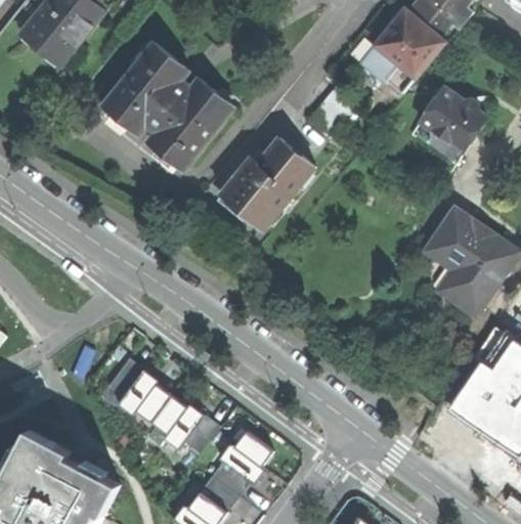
[(36,0),(25,0),(19,7),(27,13),(36,0)]
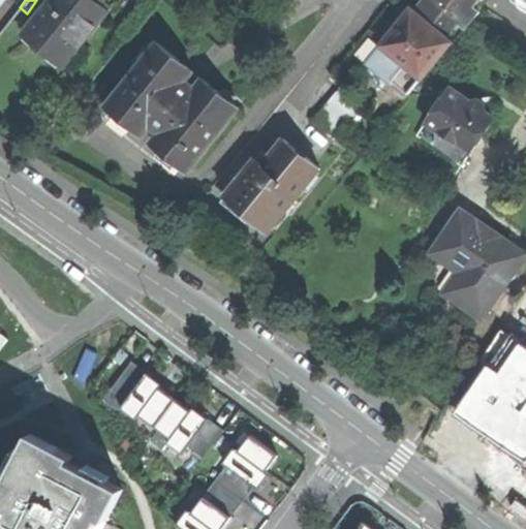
[(49,0),(22,34),(42,50),(49,43),(65,57),(101,11),(93,5),(96,1),(97,2),(98,0),(49,0)]
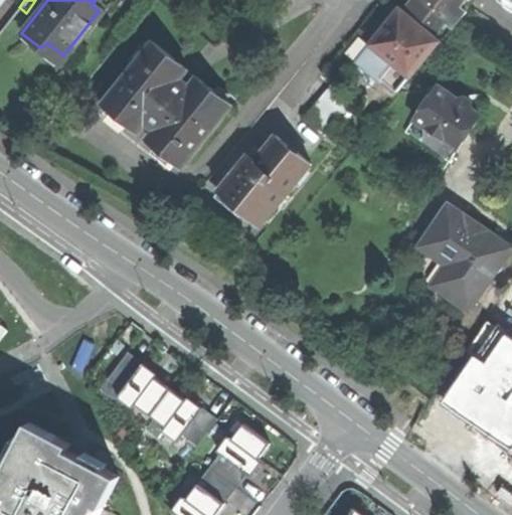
[(416,0),(404,15),(431,36),(443,22),(450,28),(464,11),(459,6),(464,0),(416,0)]
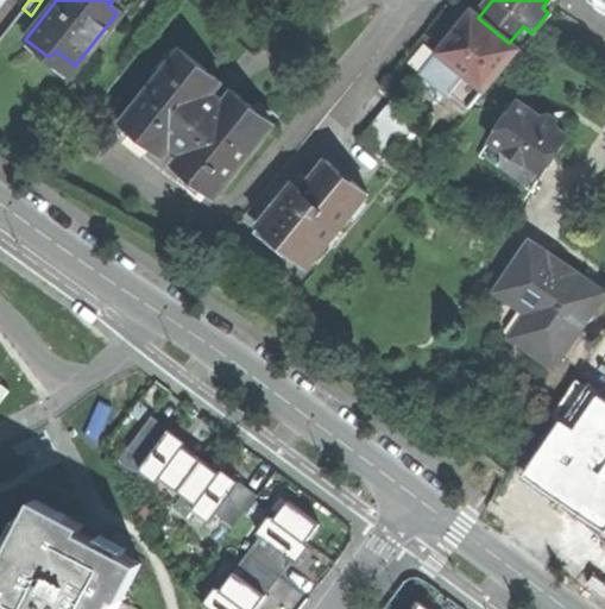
[(466,76),(452,92),(468,105),(516,48),(509,43),(478,18),(470,11),(455,27),(435,51),(466,76)]
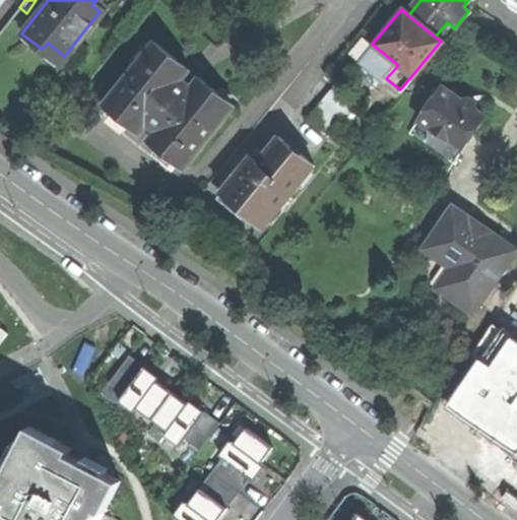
[(187,69),(152,42),(102,105),(136,132),(144,123),(154,131),(146,141),(181,168),(232,105),(196,77),(189,87),(183,82),(179,79),(187,69)]
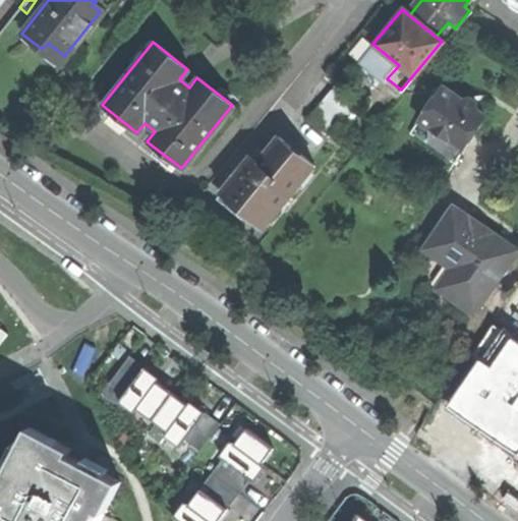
[(384,82),(387,78),(399,65),(372,44),(358,63),(384,82)]
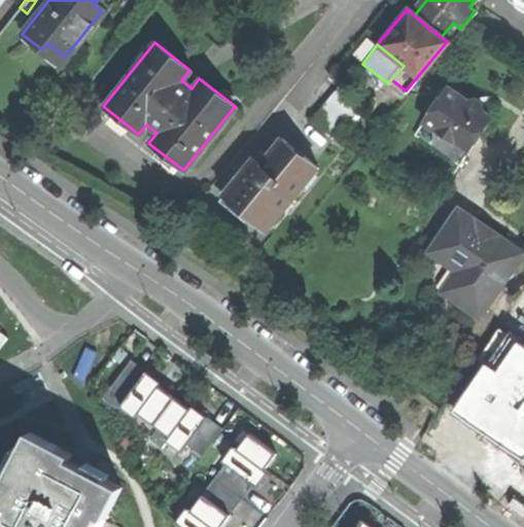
[(309,120),(330,137),(358,102),(338,85),(309,120)]
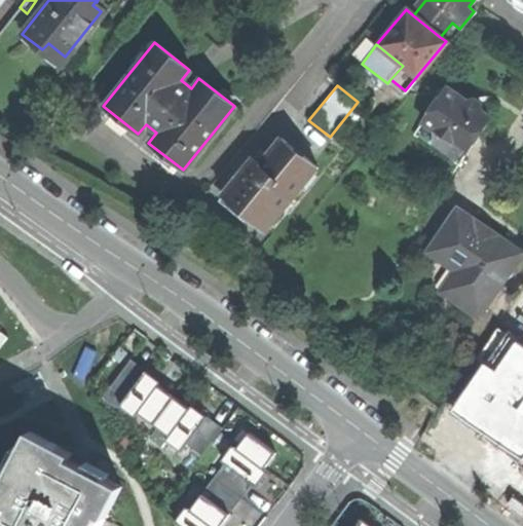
[(436,144),(441,148),(451,143),(464,151),(488,117),(476,109),(467,103),(444,87),(420,120),(432,128),(432,141),(436,144)]
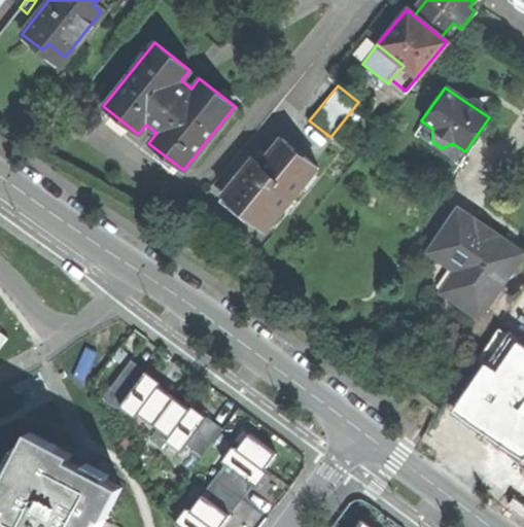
[(473,95),(467,103),(477,109),(482,102),(473,95)]
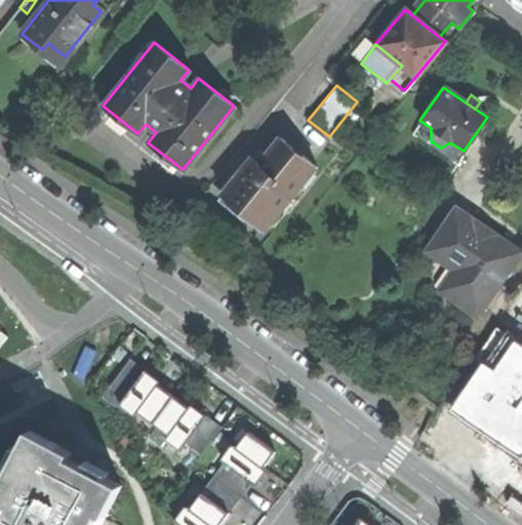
[(221,195),(263,230),(315,166),(295,151),(279,137),(258,163),(251,157),(221,195)]
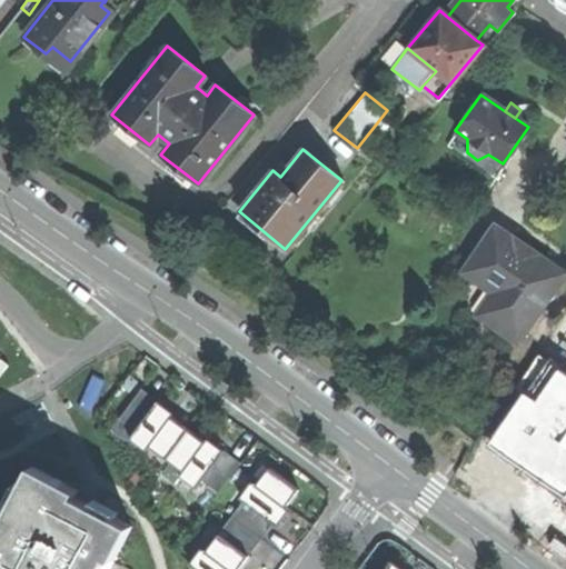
[(494,326),(516,341),(563,273),(526,248),(494,226),(462,271),(508,303),(494,326)]
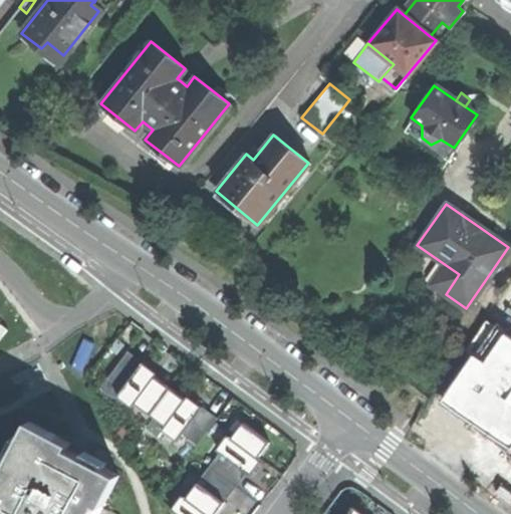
[(125,350),(105,378),(120,390),(115,397),(131,408),(134,404),(149,415),(169,389),(155,377),(147,372),(150,368),(125,350)]
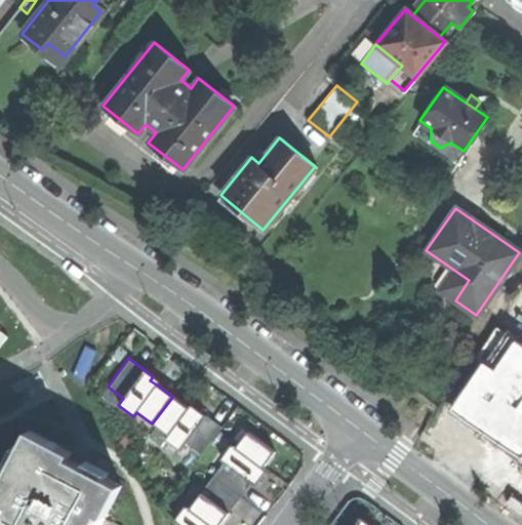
[(188,408),(172,397),(152,423),(167,435),(164,439),(178,450),(184,443),(199,454),(219,427),(196,408),(193,412),(188,408)]
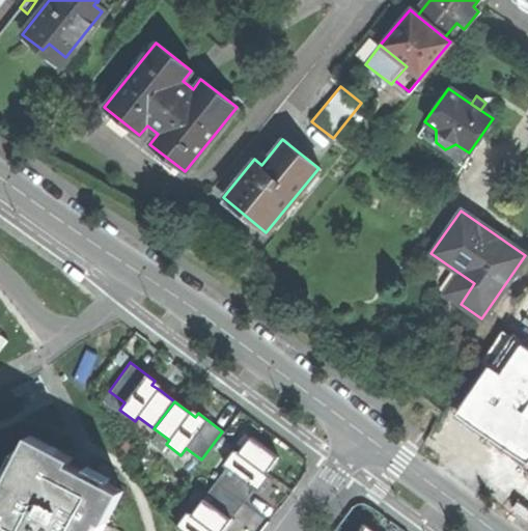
[(3,470),(8,473),(0,488),(0,530),(92,530),(99,521),(104,523),(120,491),(79,470),(67,464),(71,458),(28,436),(19,453),(14,450),(3,470)]
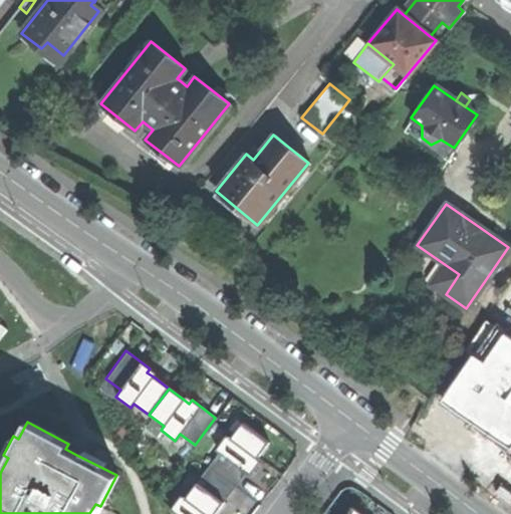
[(267,442),(241,423),(230,438),(225,435),(215,450),(217,452),(206,466),(234,487),(245,472),(249,475),(252,471),(255,466),(252,463),(267,442)]
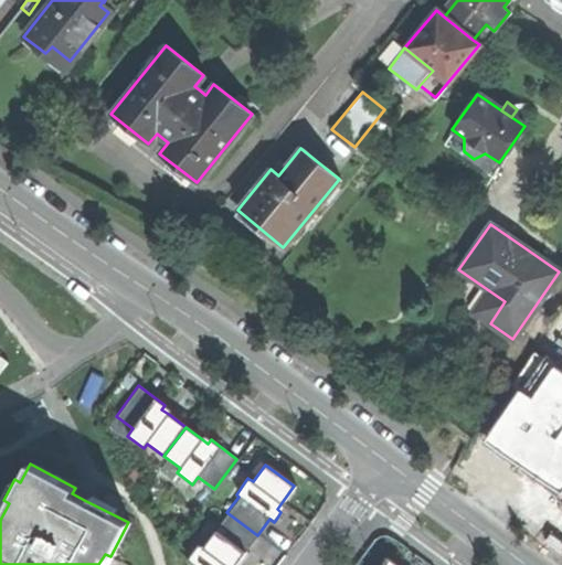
[(234,564),(243,555),(257,535),(226,512),(201,546),(198,544),(187,560),(193,564),(234,564)]
